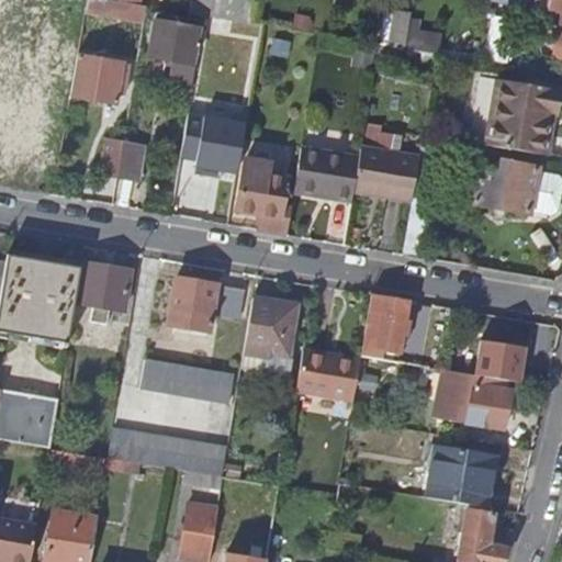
[(101,0),(87,0),(86,10),(100,12),(101,0)]
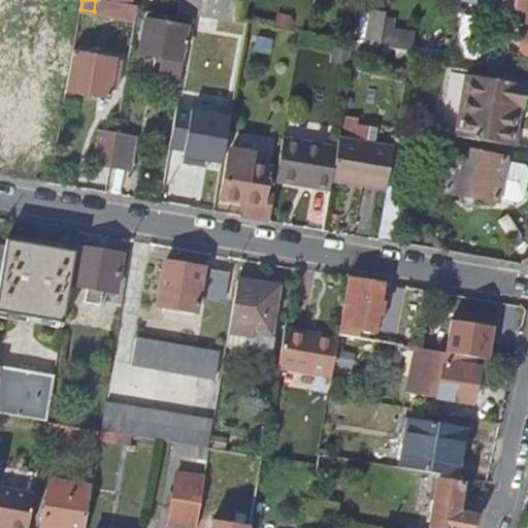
[(125,2),(121,2),(112,0),(95,0),(94,11),(122,15),(125,2)]
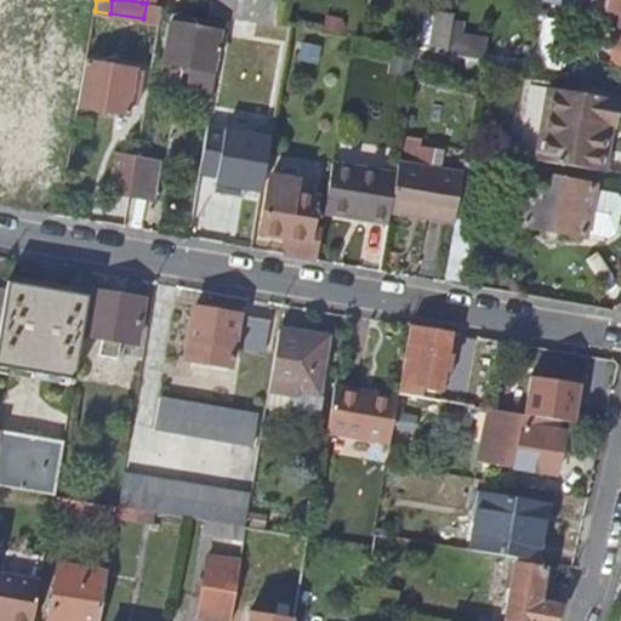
[(222,0),(208,0),(206,12),(221,15),(222,0)]
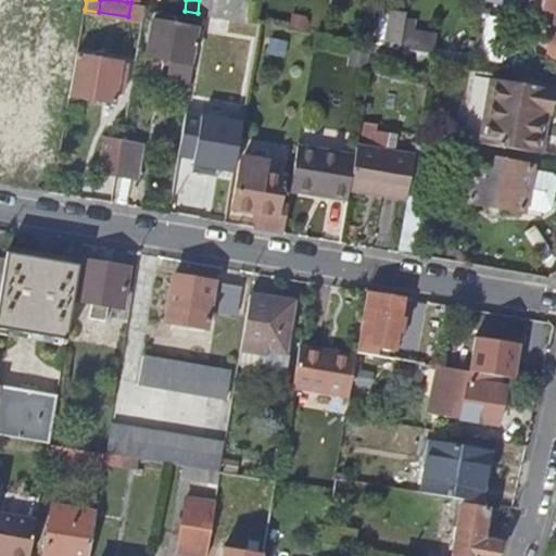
[(555,0),(526,0),(526,3),(553,8),(545,53),(555,54),(555,0)]
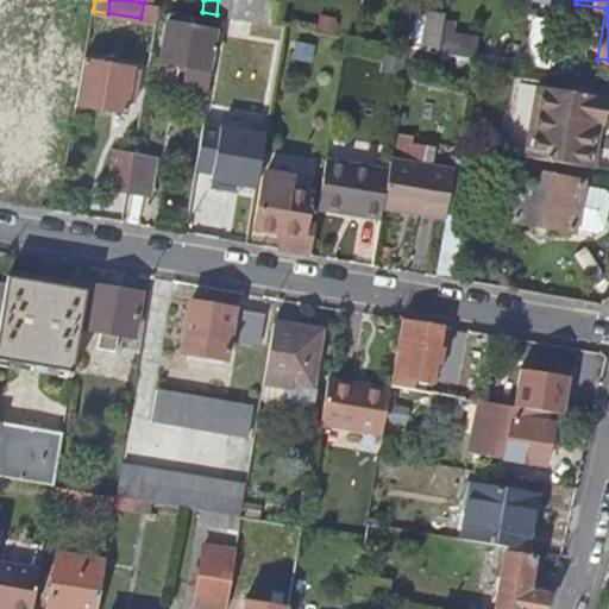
[(159,6),(144,2),(140,18),(156,20),(159,6)]
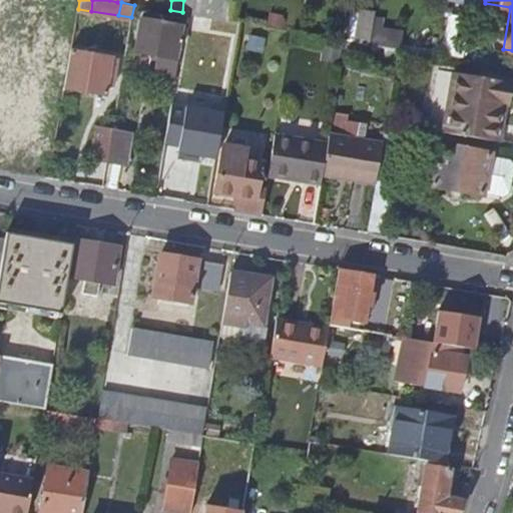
[(367,44),(373,13),(330,5),(325,37),(367,44)]
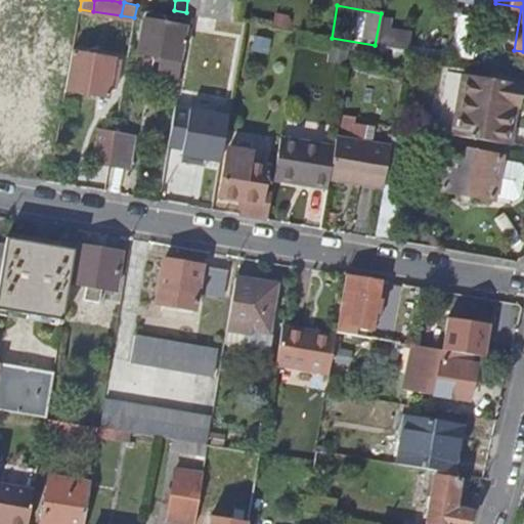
[(184,30),(150,24),(144,55),(179,61),(184,30)]
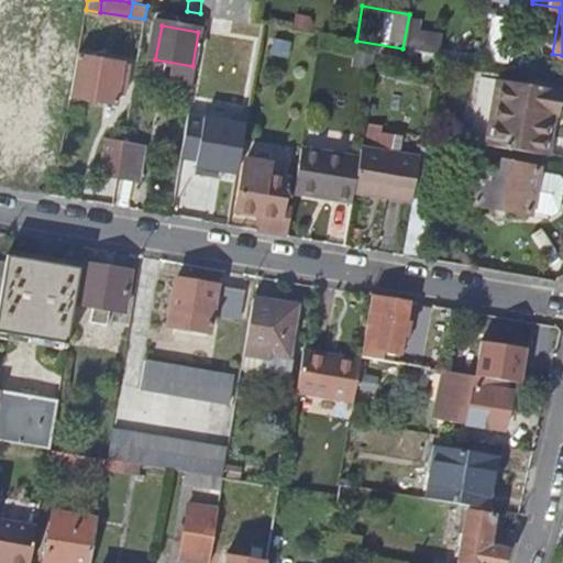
[(414,25),(410,50),(440,54),(443,30),(414,25)]
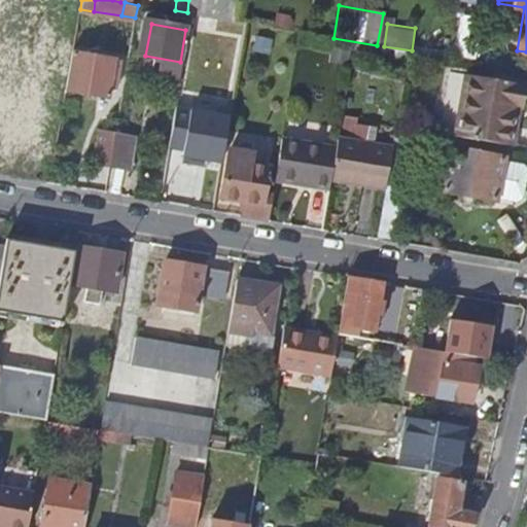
[(74,48),(67,89),(108,97),(114,56),(74,48)]
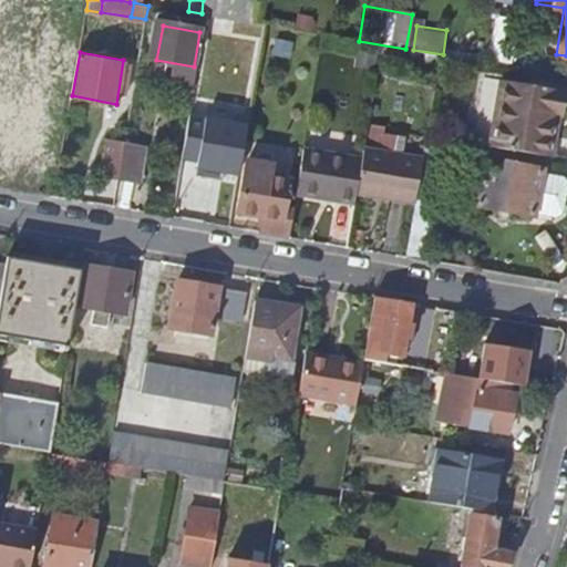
[(560,115),(565,91),(498,79),(487,145),(549,157),(557,114),(560,115)]
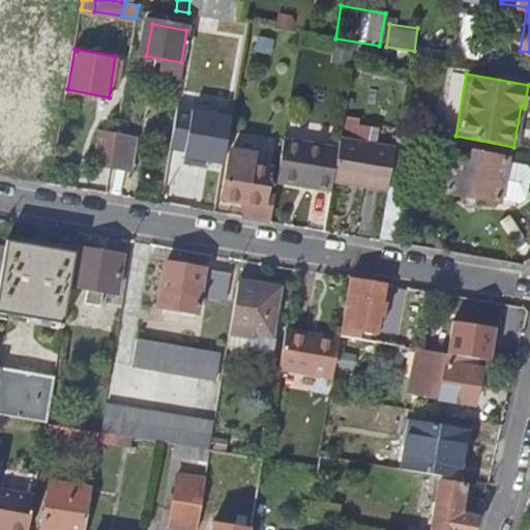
[(223,160),(231,114),(176,104),(169,144),(185,147),(183,160),(200,164),(201,156),(209,158),(223,160)]
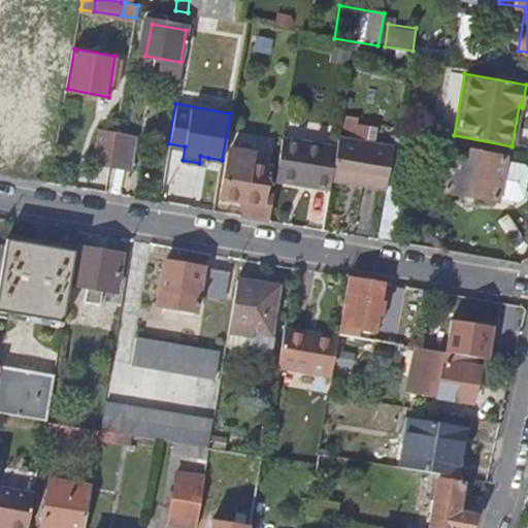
[(347,120),(343,131),(374,140),(377,128),(347,120)]
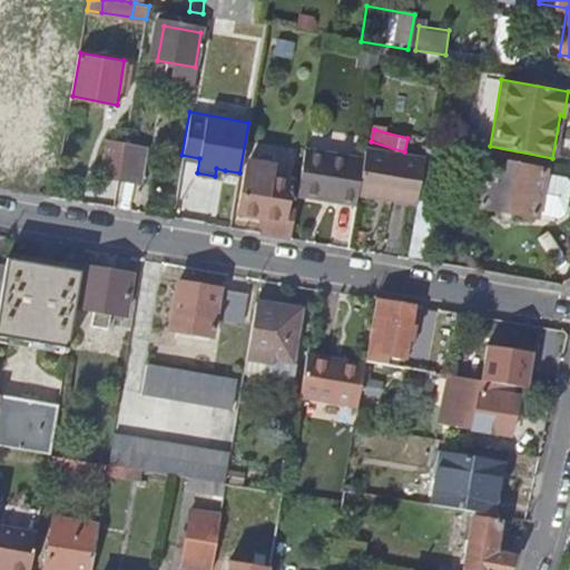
[(118,179),(124,147),(108,146),(101,177),(118,179)]
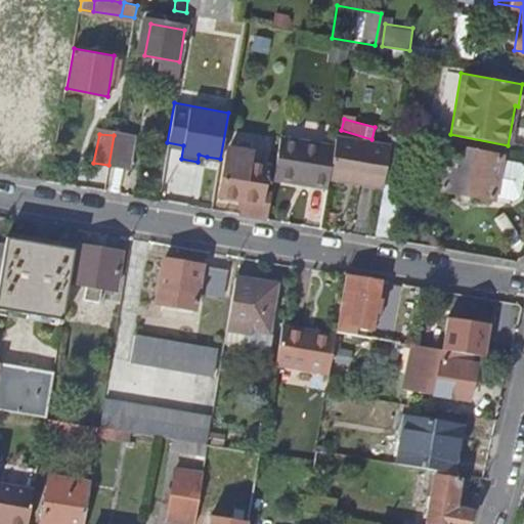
[(114,135),(108,165),(129,168),(133,137),(114,135)]
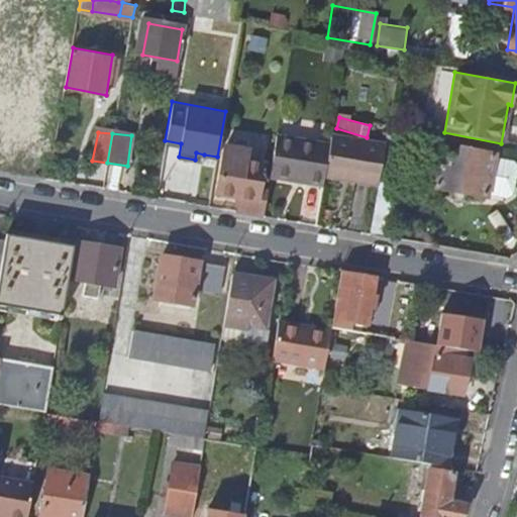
[(323,183),(325,170),(330,142),(276,133),(269,169),(307,176),(306,181),(323,183)]
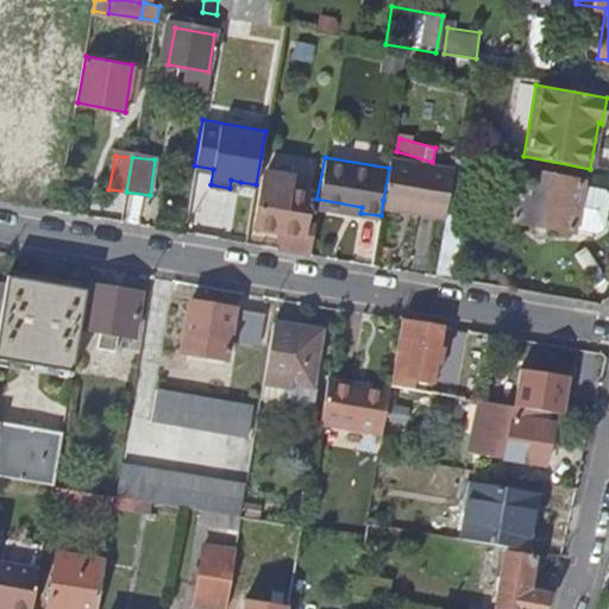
[(445,217),(453,168),(390,157),(389,168),(383,200),(419,206),(419,212),(445,217)]
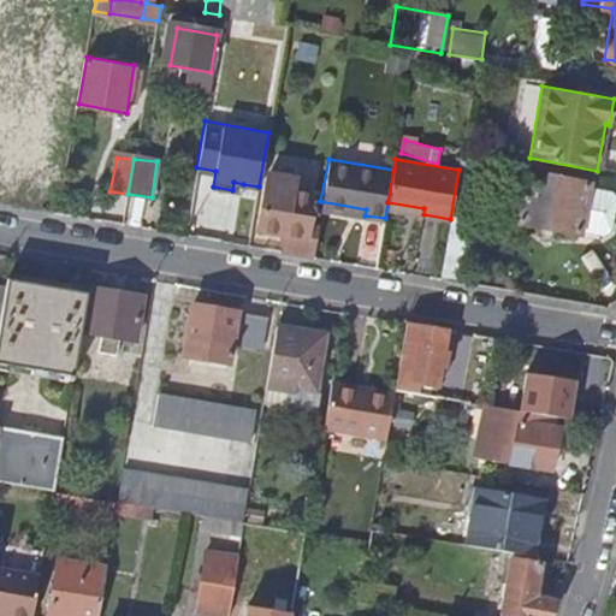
[(280,249),(312,255),(317,225),(306,223),(312,191),(291,189),(294,176),(266,171),(256,225),(284,230),(280,249)]
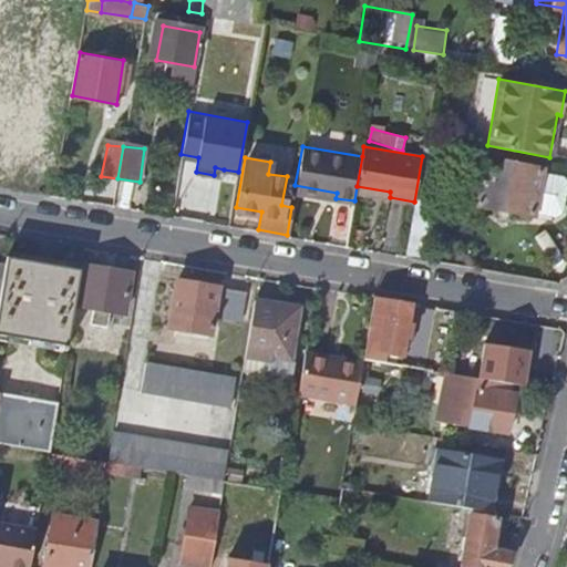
[(535,218),(544,175),(490,165),(481,209),(535,218)]
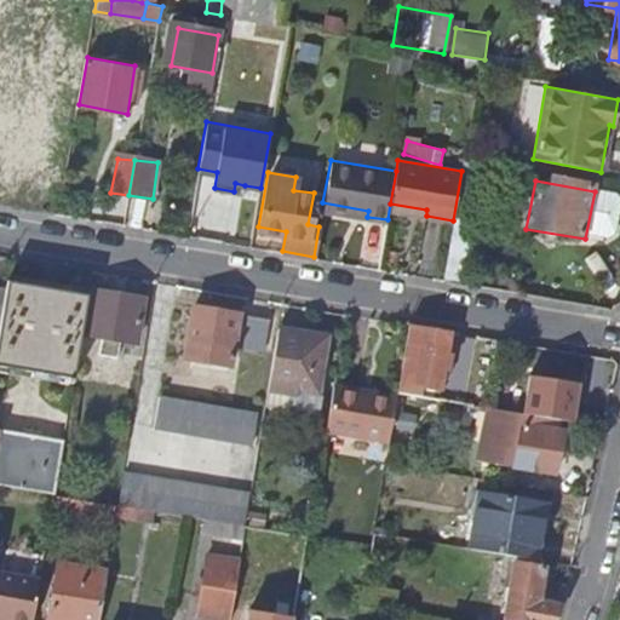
[(235,183),(234,191),(244,194),(245,185),(235,183)]
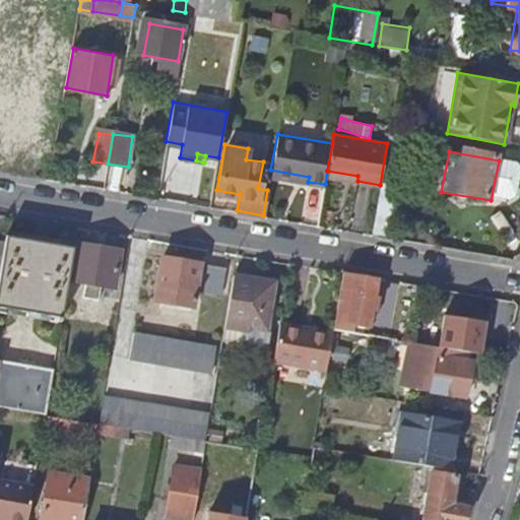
[(384,192),(399,194),(401,183),(386,180),(384,192)]
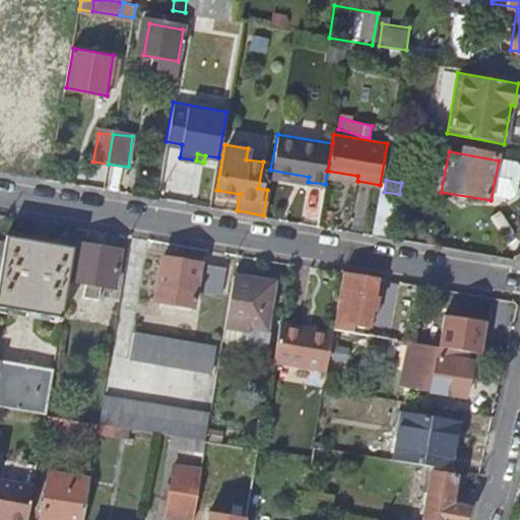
[(372,233),(395,238),(399,212),(376,207),(372,233)]
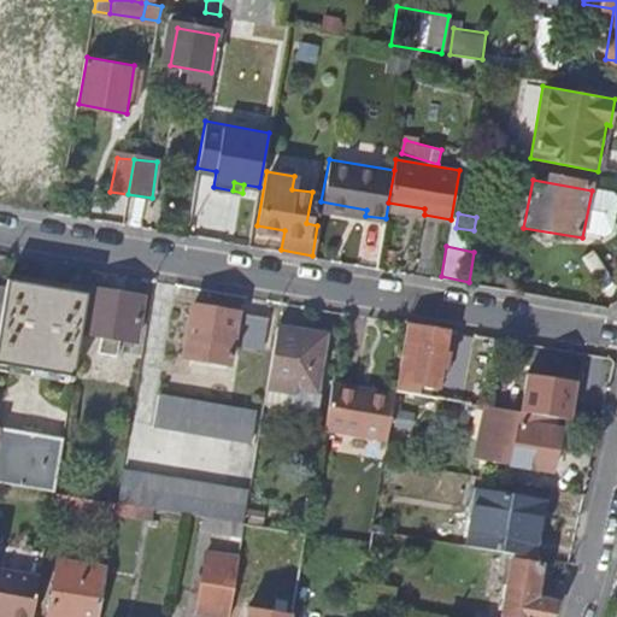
[(0,362),(75,375),(89,289),(9,276),(7,282),(0,323),(0,362)]
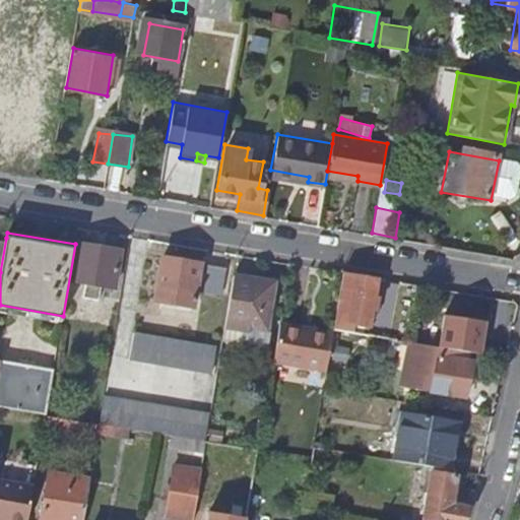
[(80,240),(75,275),(115,281),(122,247),(80,240)]
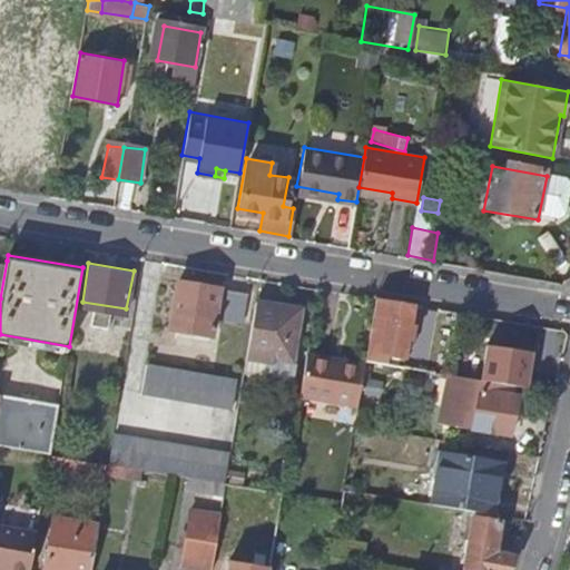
[(210,334),(212,325),(214,316),(216,305),(218,286),(178,279),(169,327),(210,334)]
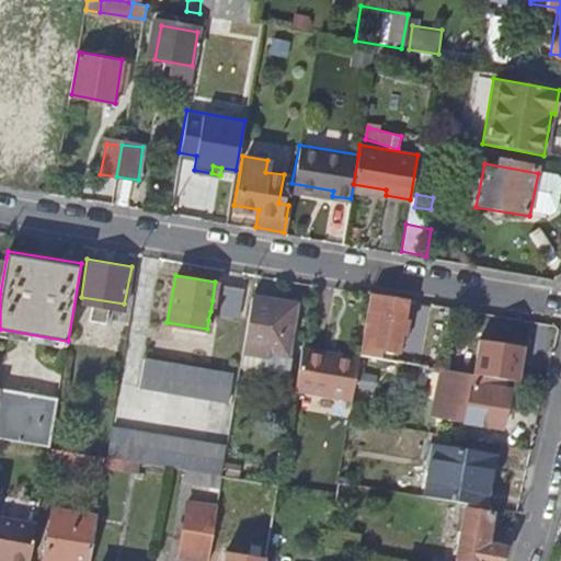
[(215,282),(213,300),(237,305),(239,294),(243,294),(244,287),(215,282)]
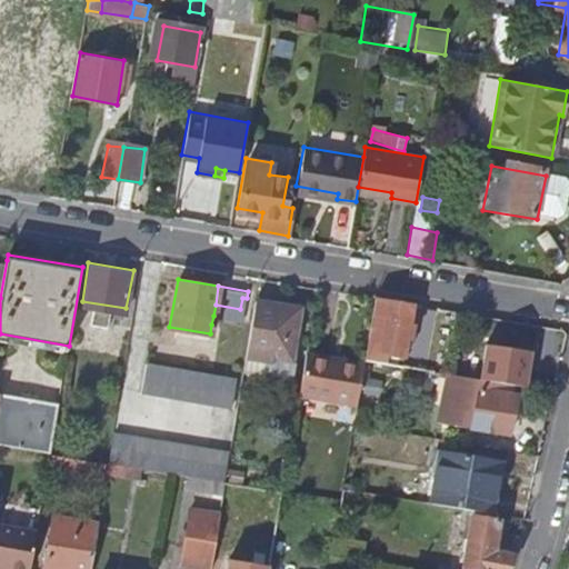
[(415,305),(377,297),(365,362),(403,369),(415,305)]
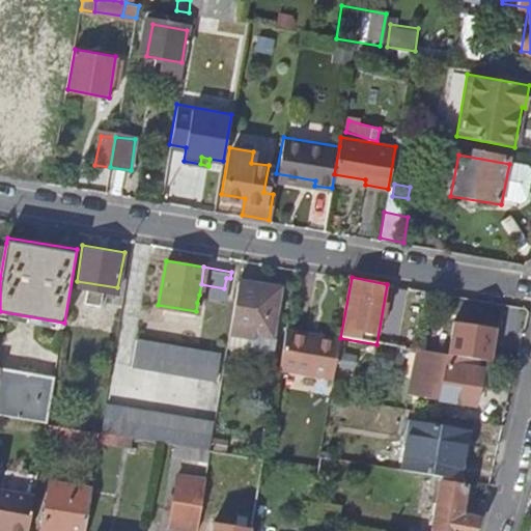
[(229,336),(272,344),(281,287),(240,280),(232,317),(229,336)]
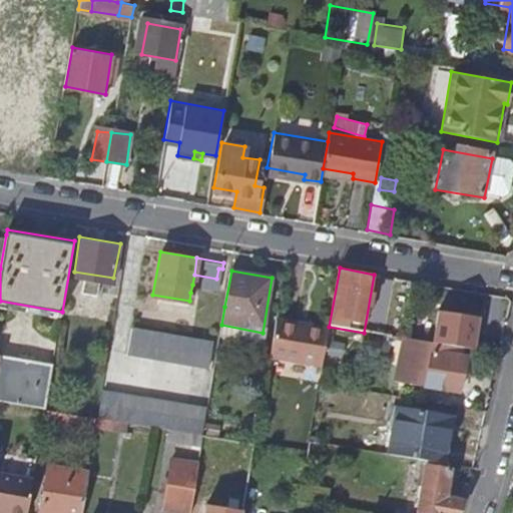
[(434,345),(474,352),(480,320),(439,314),(434,345)]
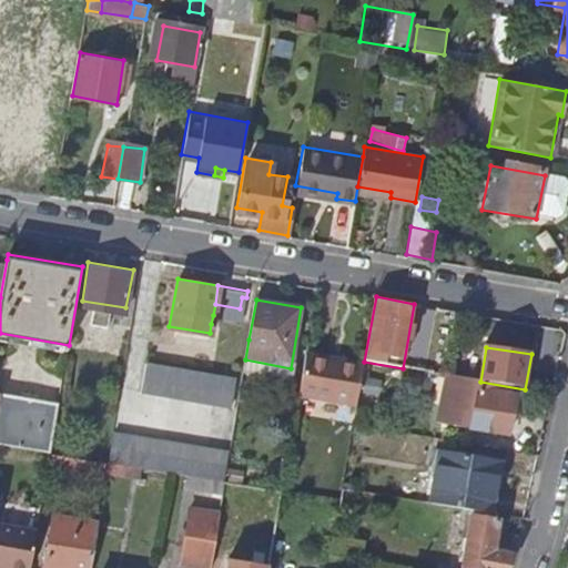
[(300,395),(310,396),(356,407),(364,364),(307,353),(300,395)]
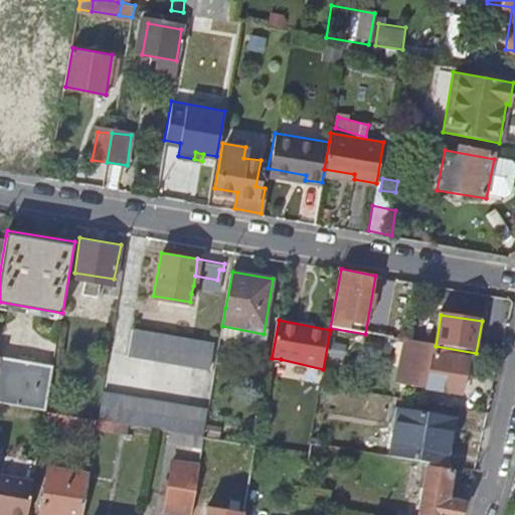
[(213,342),(133,326),(128,354),(208,369),(213,342)]
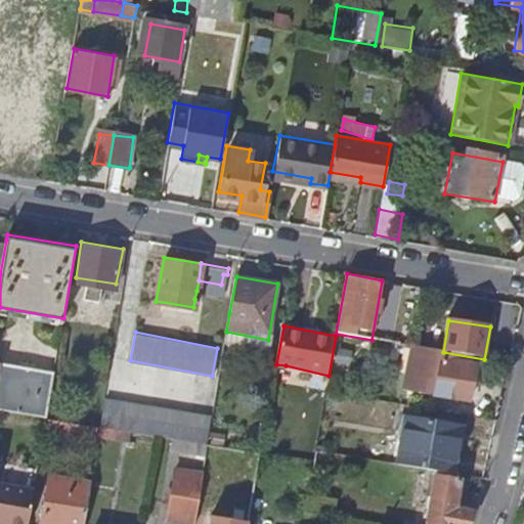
[(275,341),(268,340),(226,332),(224,342),(273,351),(275,341)]
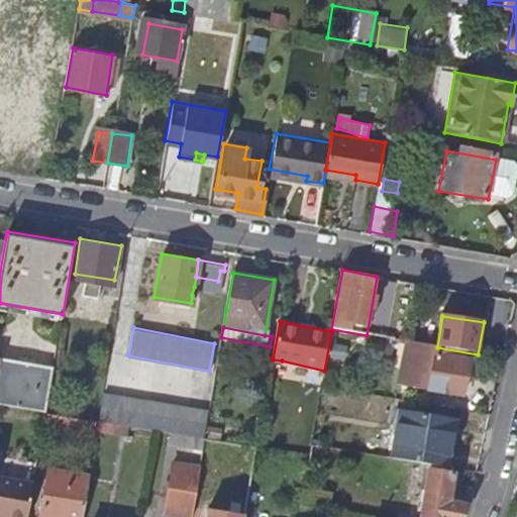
[(459,397),(466,360),(467,352),(437,347),(408,342),(401,387),(459,397)]
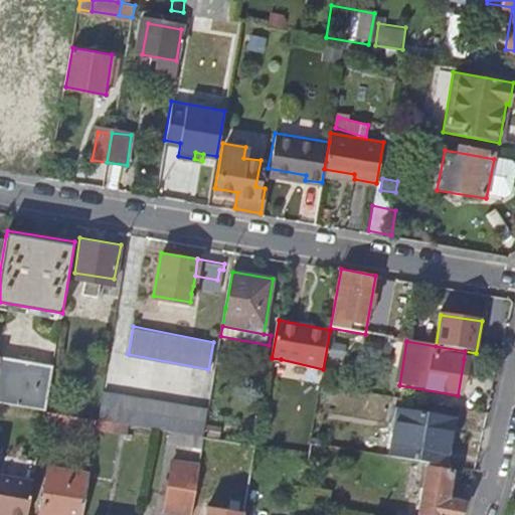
[(0,399),(46,408),(53,365),(2,355),(0,366),(0,399)]
